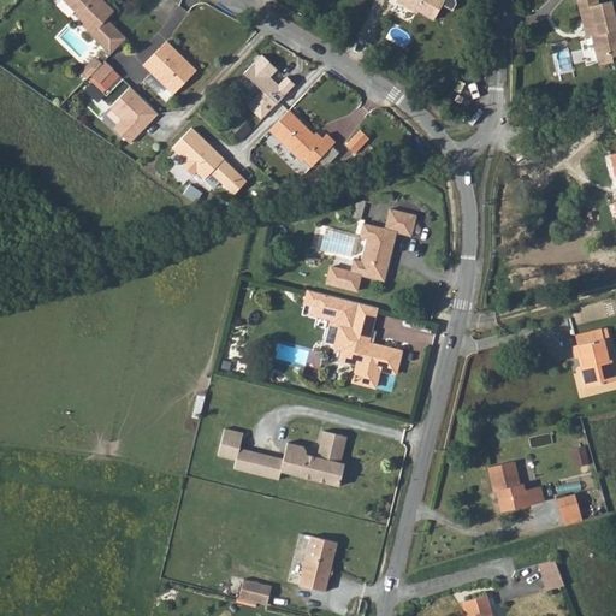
[(111,51),(126,34),(106,15),(113,6),(107,0),(65,0),(76,9),(73,10),(82,19),(81,21),(90,30),(90,31),(111,51)]
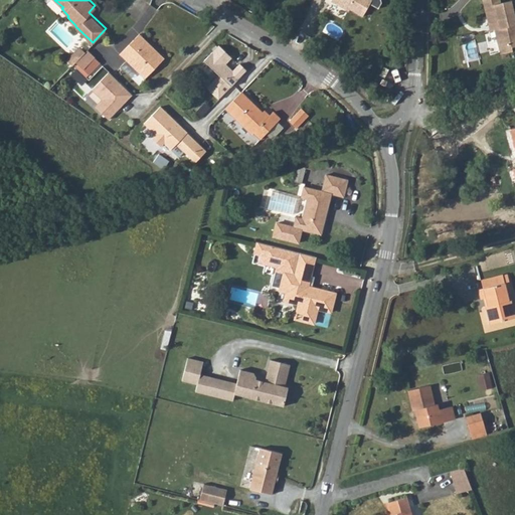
[(370,3),(378,8),(382,3),(380,0),(331,0),(331,1),(348,11),(349,9),(362,17),(370,3)]
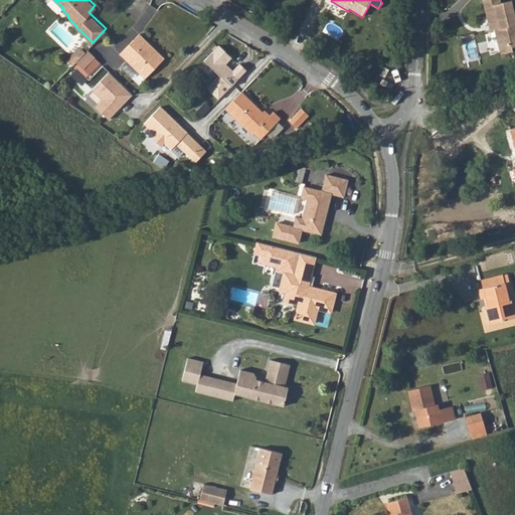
[(498,0),(481,0),(488,24),(496,22),(497,27),(492,29),(497,45),(509,43),(511,47),(514,45),(514,0),(510,0),(500,3),(498,0)]
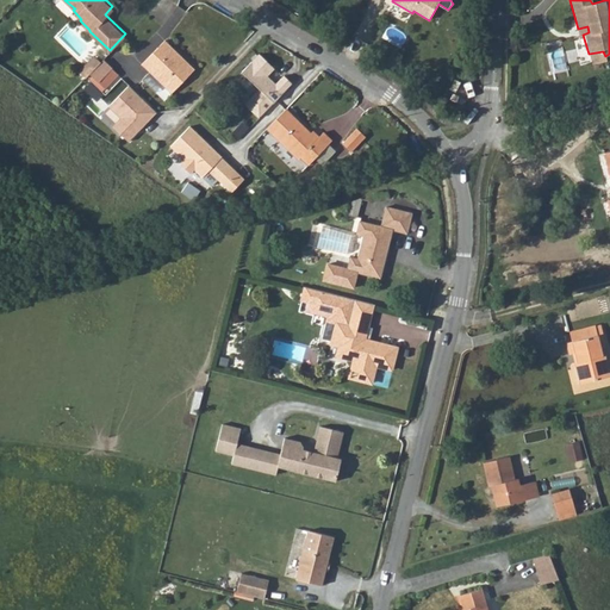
[(161,33),(138,57),(173,89),(195,67),(161,33)]
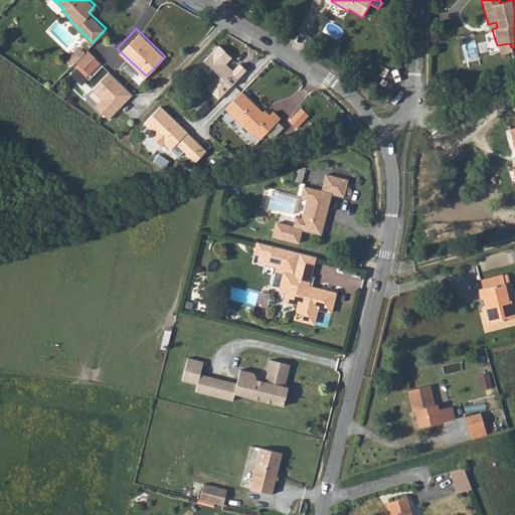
[(511,51),(511,47),(509,43),(497,45),(500,54),(511,51)]
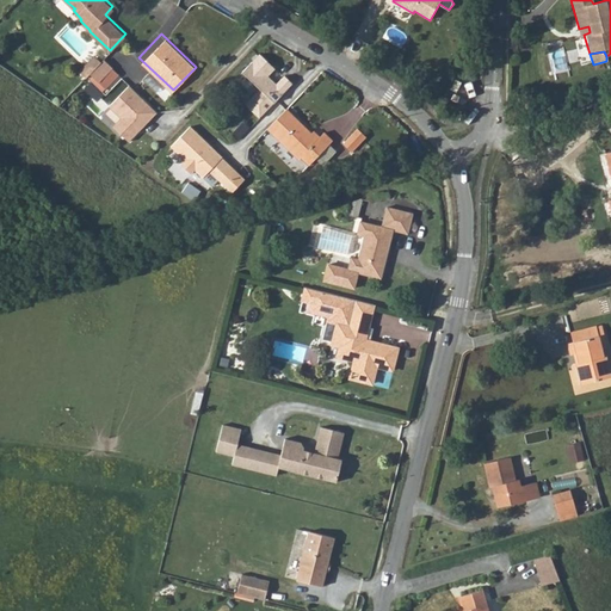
[(94,53),(86,63),(92,69),(102,60),(94,53)]
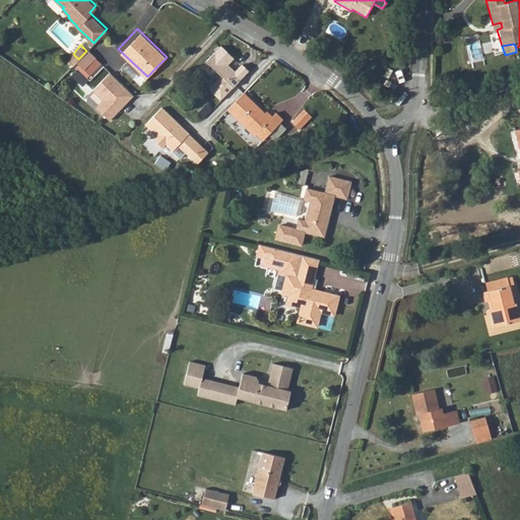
[(220,45),(206,59),(221,73),(209,87),(221,99),(249,69),(242,63),(236,69),(225,61),(232,55),(220,45)]
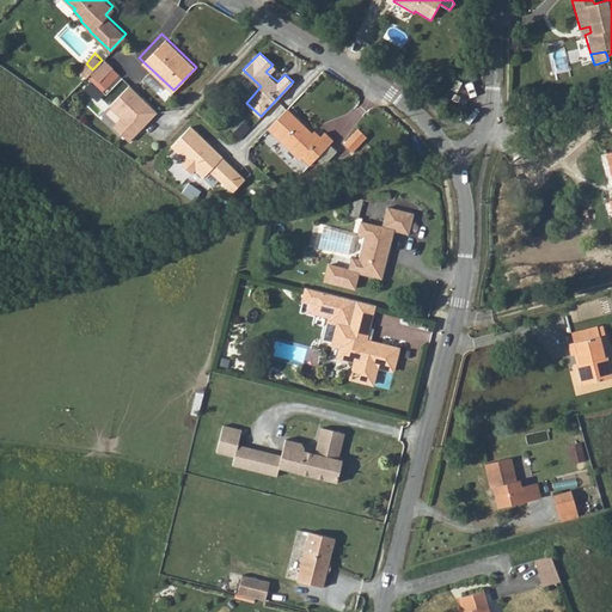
[(92,69),(91,72),(99,80),(112,66),(104,57),(102,60),(92,69)]
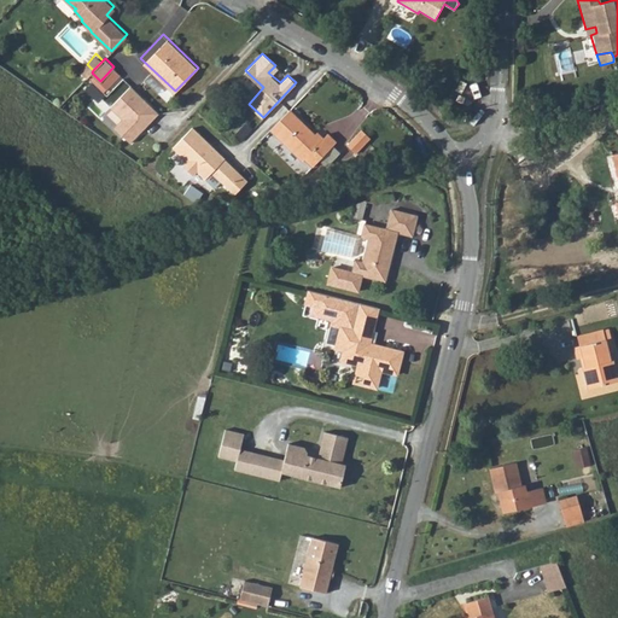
[(82,79),(85,80),(92,73),(93,70),(87,64),(81,70),(86,75),(82,79)]
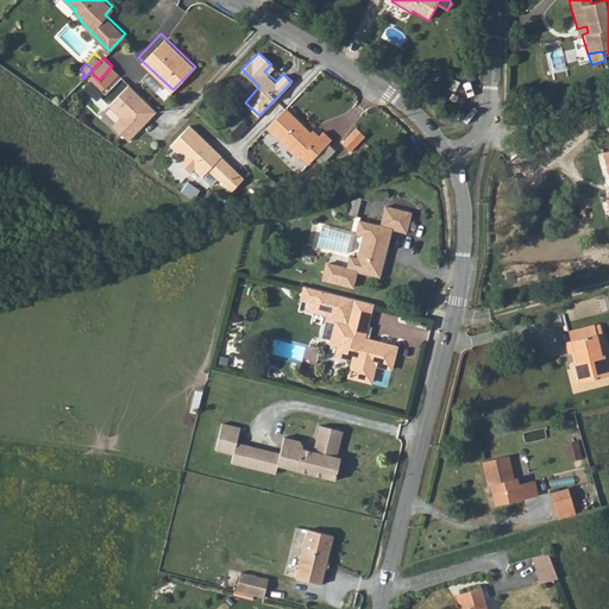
[(118,71),(112,66),(99,80),(100,81),(105,86),(118,71)]
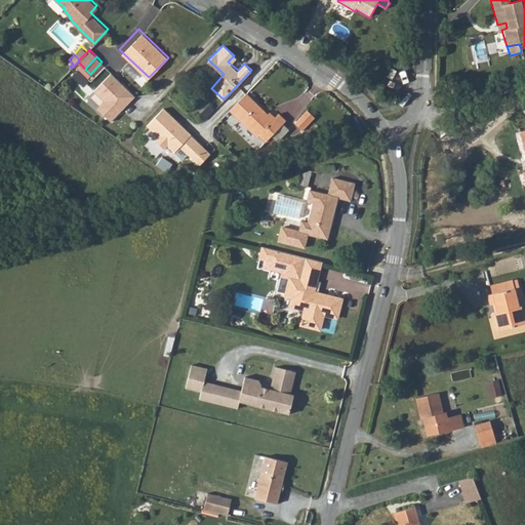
[(399,64),(395,61),(391,68),(396,70),(399,64)]
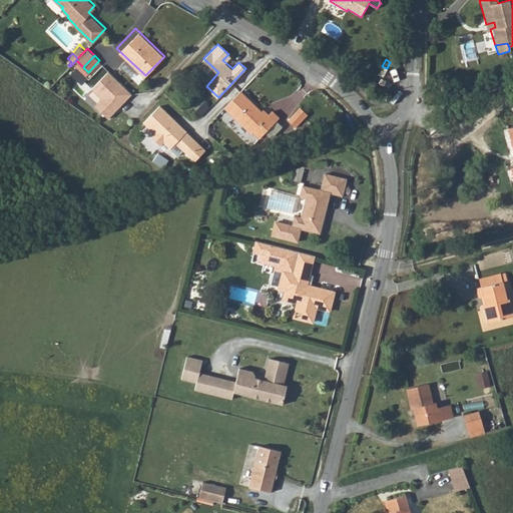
[(109,69),(92,88),(102,97),(96,104),(109,117),(116,109),(115,108),(119,103),(121,105),(132,92),(109,69)]
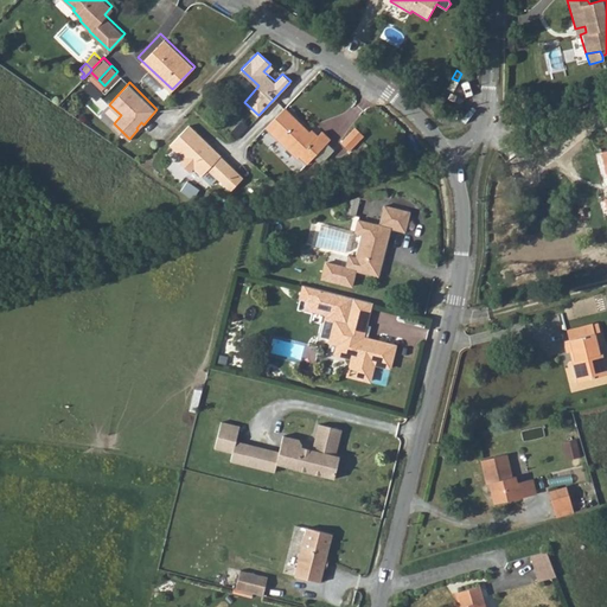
[(317,135),(315,138),(308,132),(285,108),(266,128),(296,158),(299,155),(306,163),(330,139),(321,132),(317,135)]
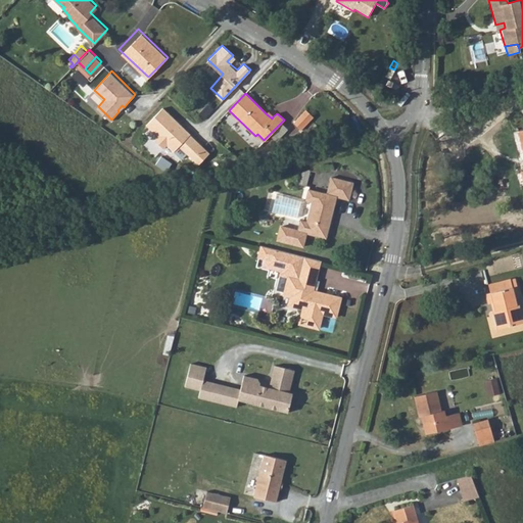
[(203,107),(198,112),(204,119),(209,112),(203,107)]
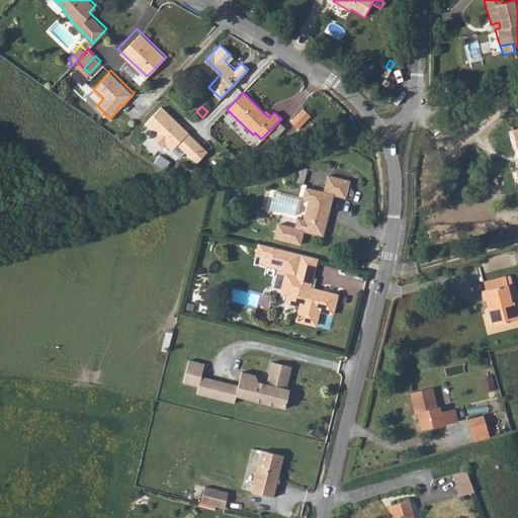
[(161,107),(145,124),(155,137),(152,140),(162,149),(165,147),(172,153),(177,148),(197,165),(208,153),(161,107)]
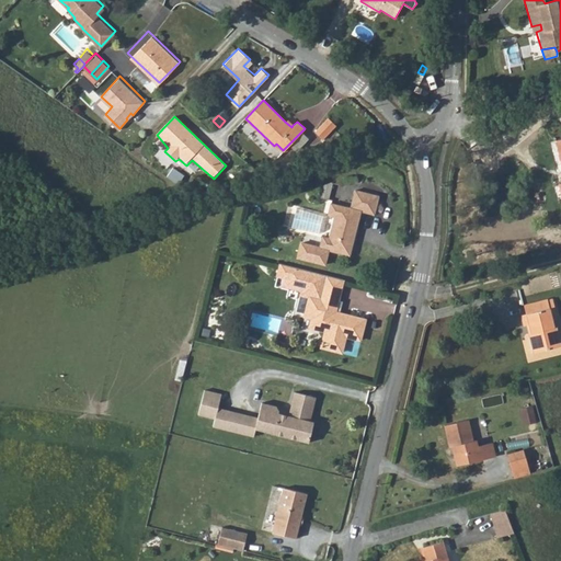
[(329,116),(316,130),(324,138),(338,124),(329,116)]
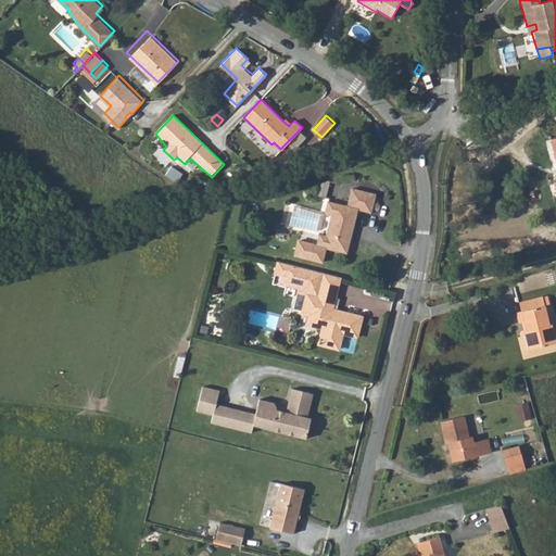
[(168,173),(165,176),(176,184),(182,174),(174,167),(168,173)]
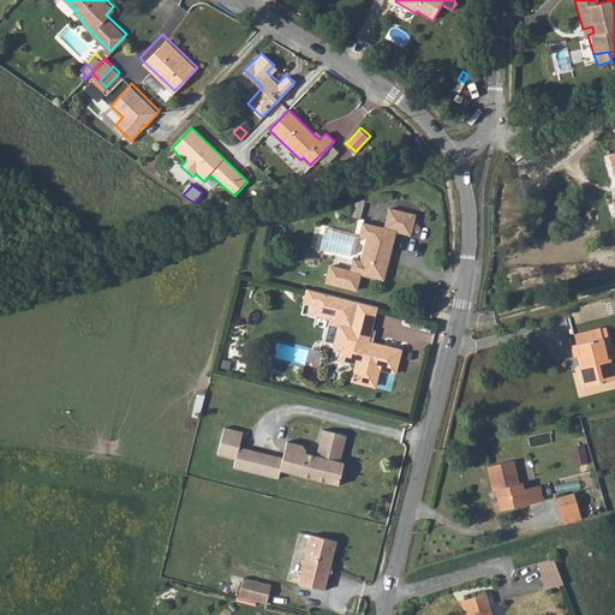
[(352,214),(362,215),(363,202),(353,201),(352,214)]
